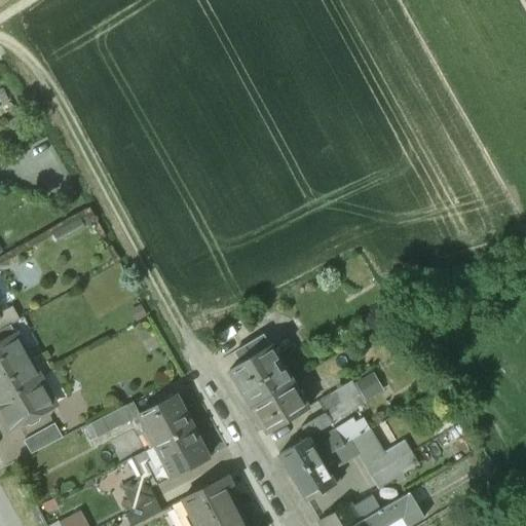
[(12,306),(0,312),(0,329),(9,325),(19,318),(12,306)]
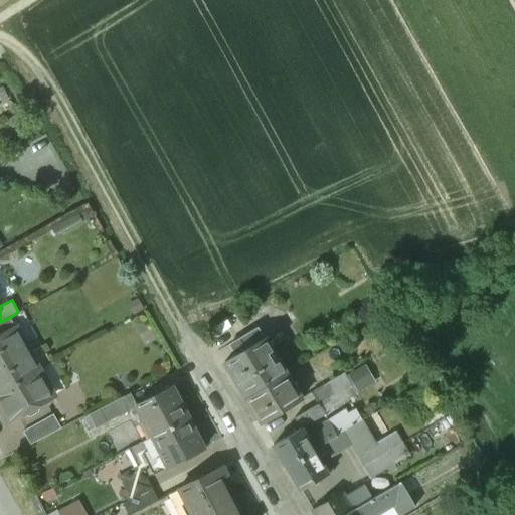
[(9,318),(0,322),(0,336),(15,328),(9,318)]
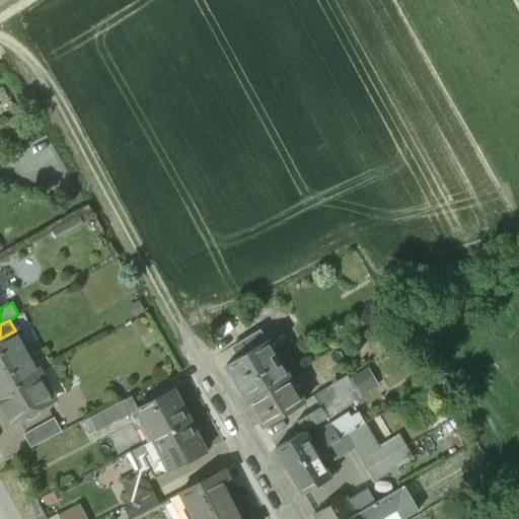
[(0,339),(0,366),(27,352),(15,330),(0,339)]
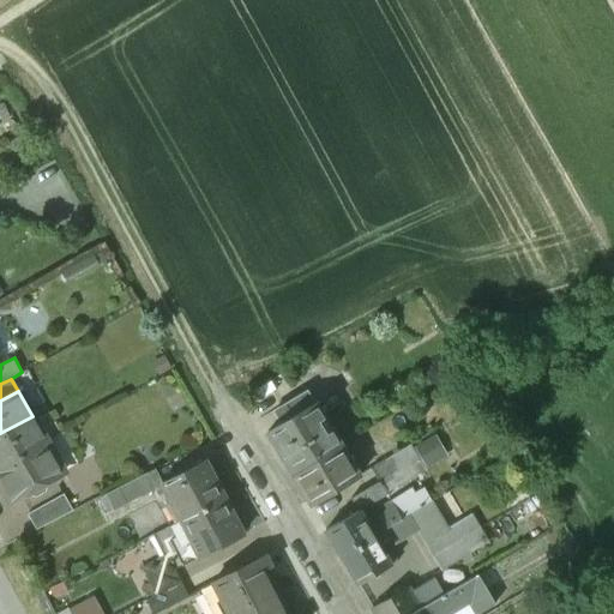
[(272,411),(280,425),(315,404),(308,391),(272,411)]
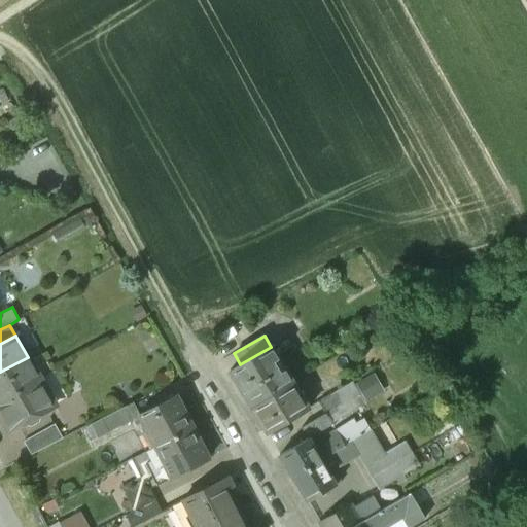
[(231,371),(251,407),(292,383),(271,347),(231,371)]
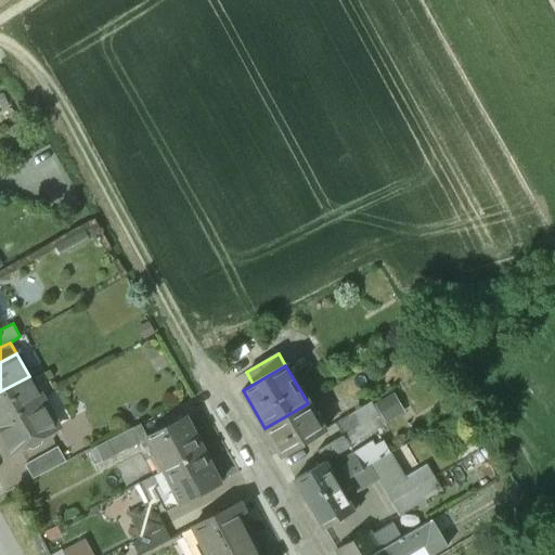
[(29,376),(0,391),(0,422),(41,399),(29,376)]
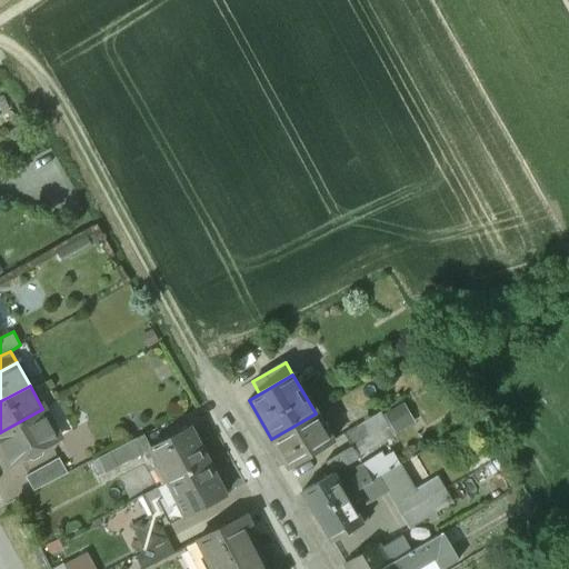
[(42,409),(0,432),(0,449),(9,466),(25,457),(26,459),(33,460),(42,456),(45,449),(43,447),(59,438),(43,409),(42,409)]
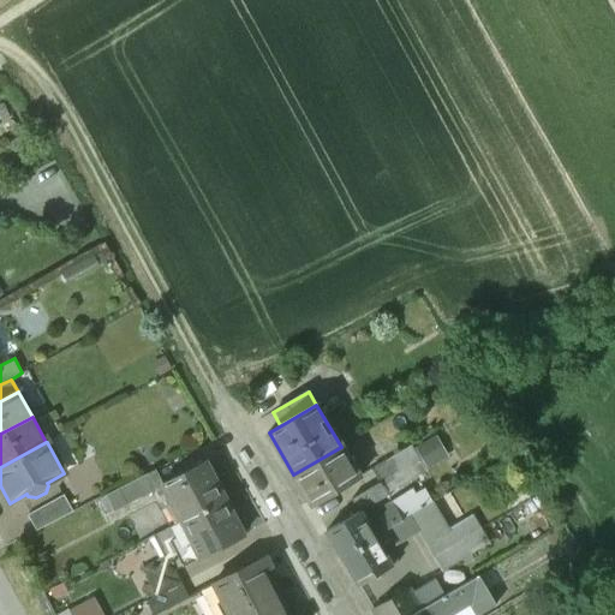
[(422,442),(374,470),(382,484),(430,457),(422,442)]
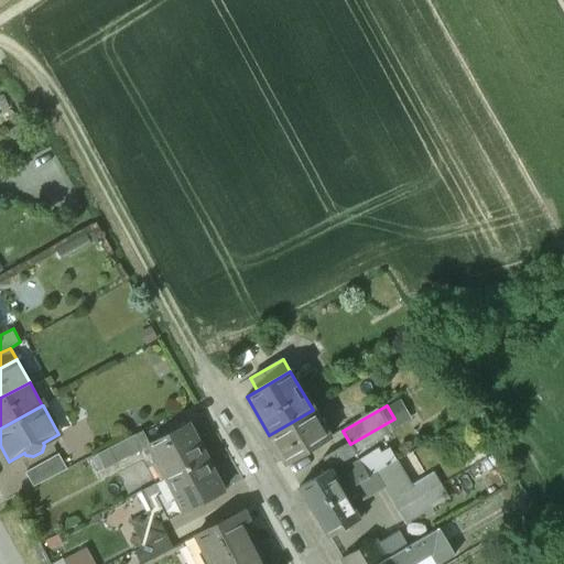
[(313,410),(269,435),(286,465),(331,438),(313,410)]
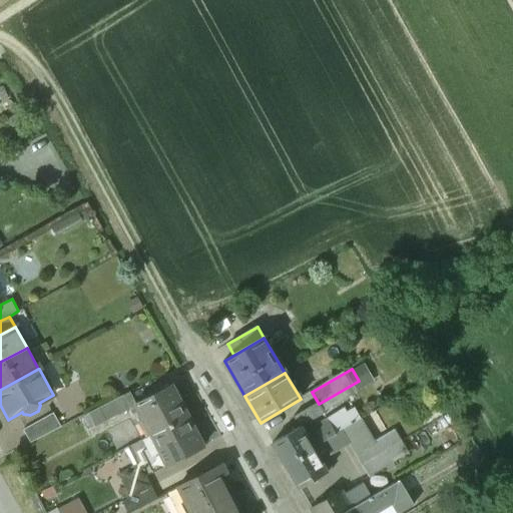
[(323,413),(364,390),(359,381),(319,404),(323,413)]
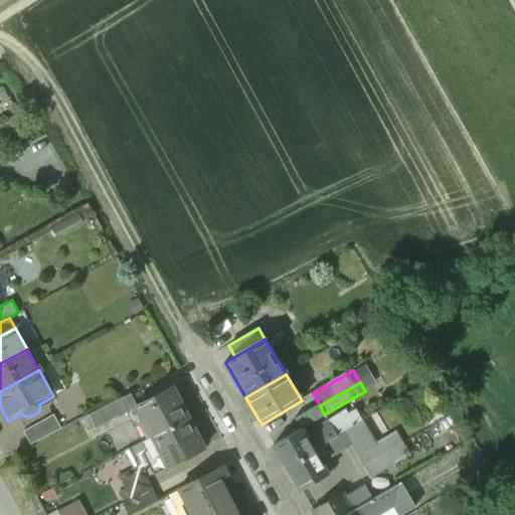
[(172,388),(137,406),(152,437),(187,418),(172,388)]
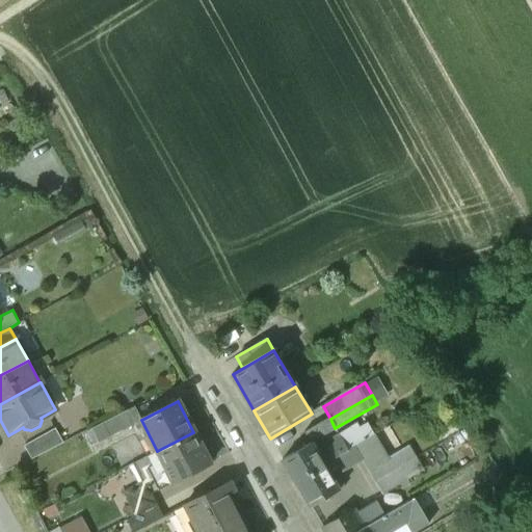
[(129,409),(104,422),(110,435),(136,422),(129,409)]
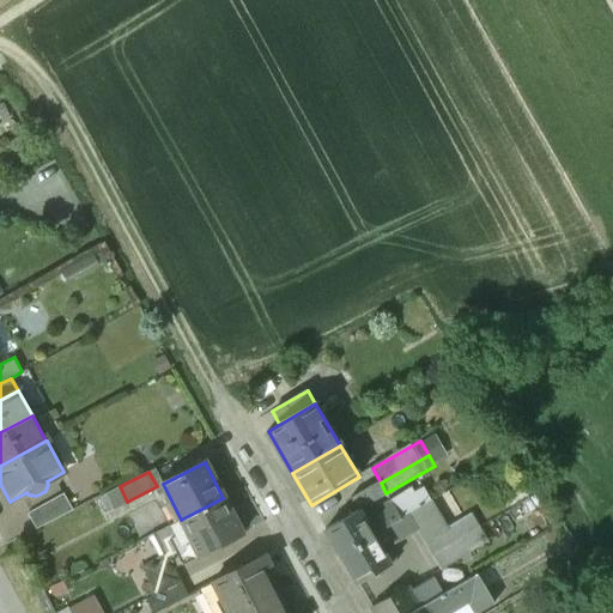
[(381,483),(353,498),(357,504),(363,501),(365,504),(386,493),(381,483)]
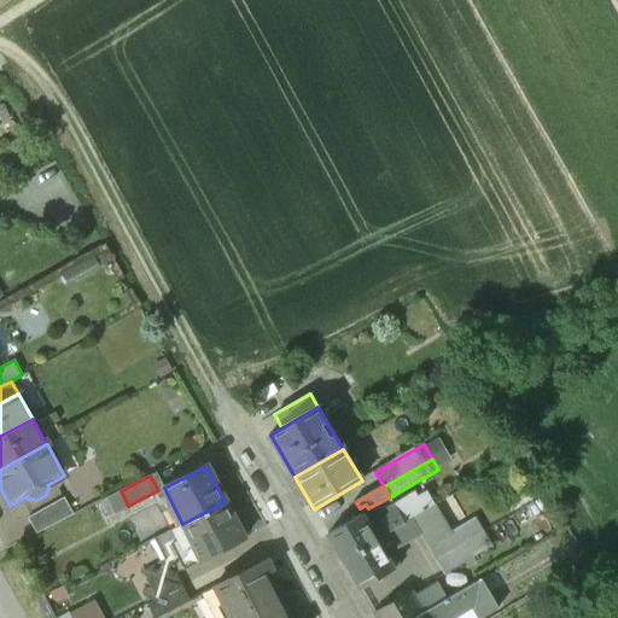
[(414,493),(394,505),(404,523),(435,506),(426,493),(418,497),(414,493)]
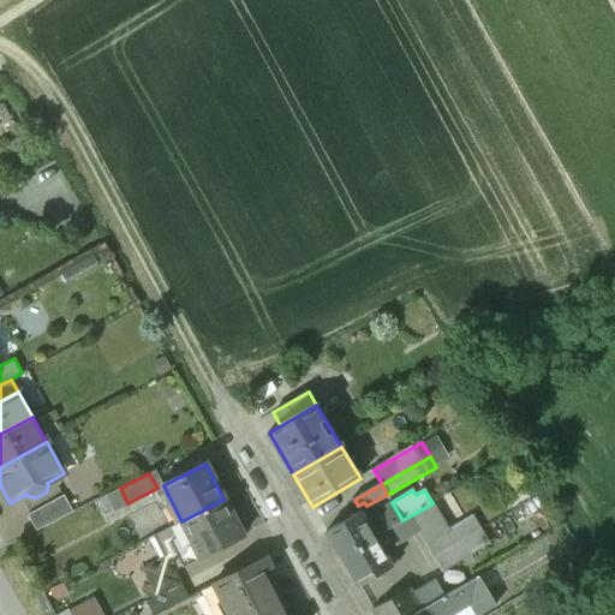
[(64,496),(28,515),(36,531),(72,512),(64,496)]
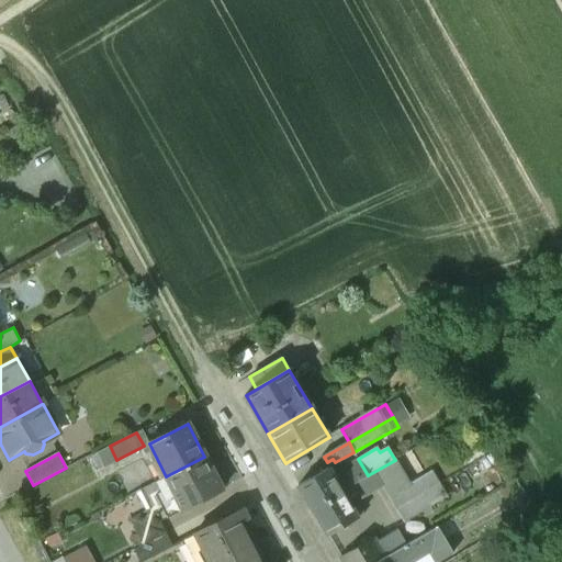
[(204,457),(166,476),(181,509),(222,490),(204,457)]
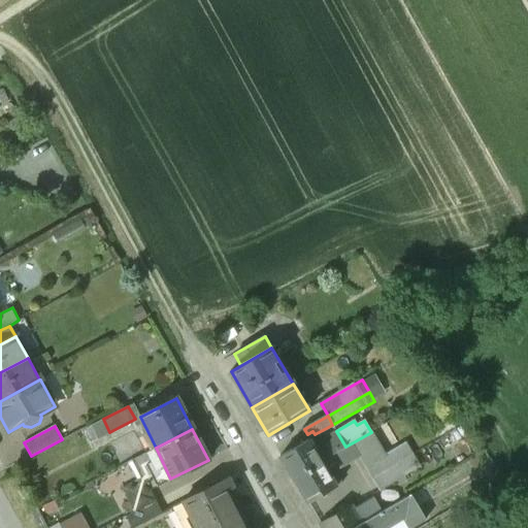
[(308,438),(279,456),(292,479),(322,461),(345,447),(336,431),(330,435),(332,438),(323,443),(327,451),(319,455),(308,438)]
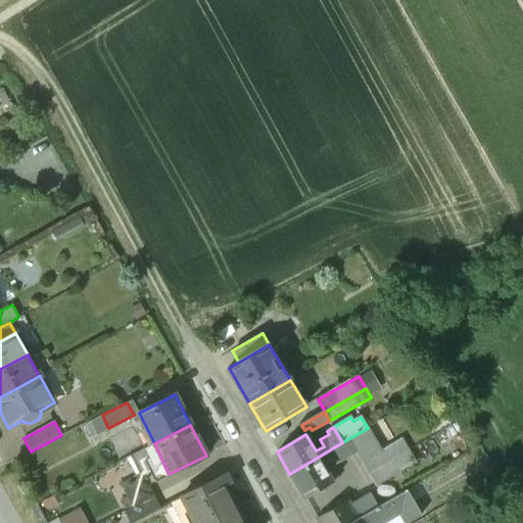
[(342,442),(319,457),(322,462),(333,455),(337,461),(354,450),(369,475),(410,450),(402,439),(381,452),(368,428),(342,442)]
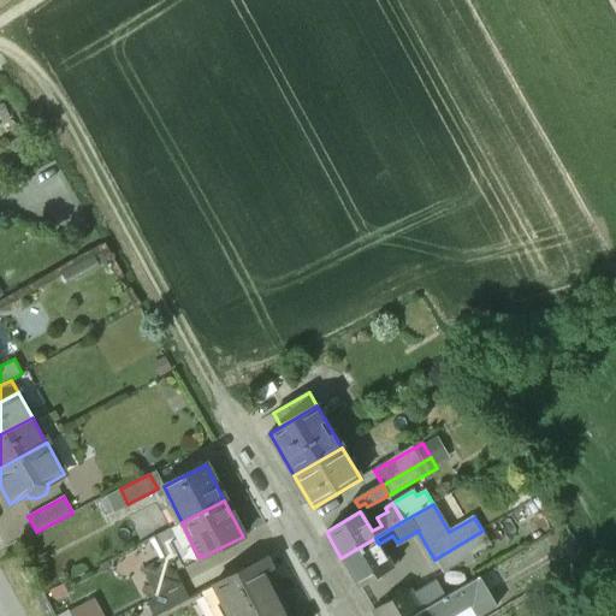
[(483,531),(434,560),(442,572),(490,544),(483,531)]
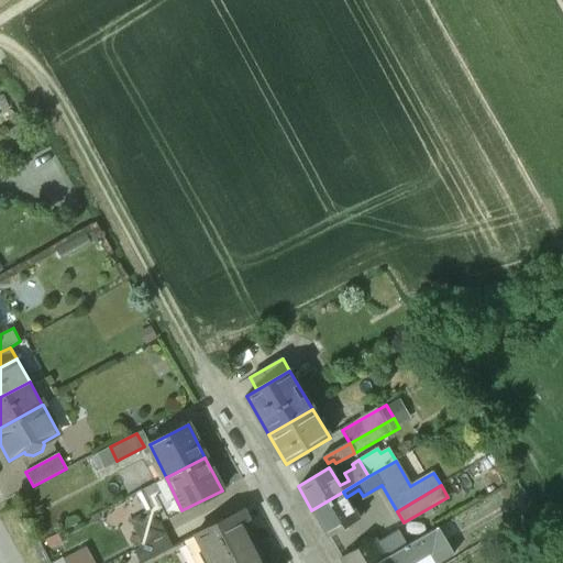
[(343,492),(311,510),(327,536),(362,516),(356,506),(353,508),(346,497),(343,492)]
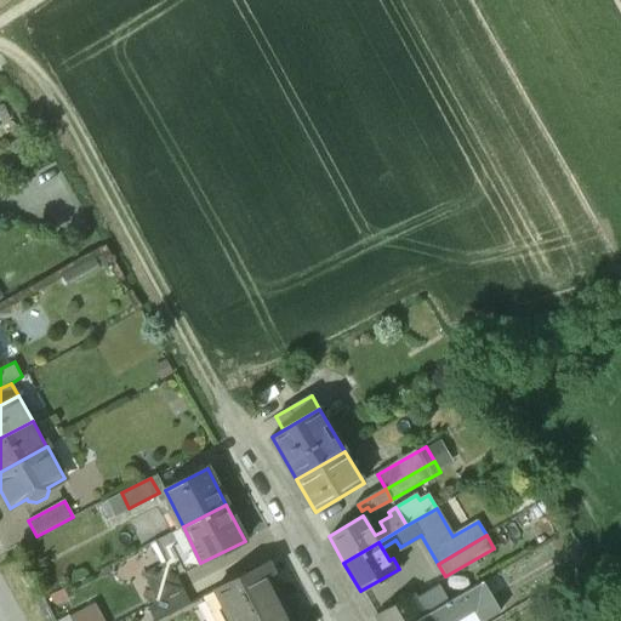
[(267,562),(203,594),(216,620),(244,620),(280,602),(268,576),(273,573),(267,562)]
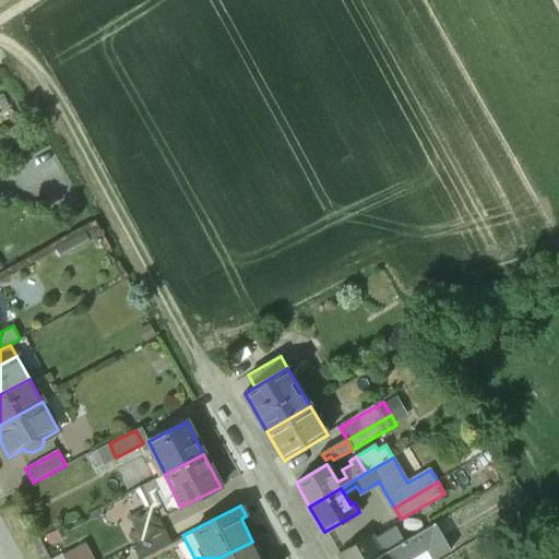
[(383,555),(376,558),(409,558),(428,549),(433,558),(437,558),(452,550),(436,524),(383,555)]
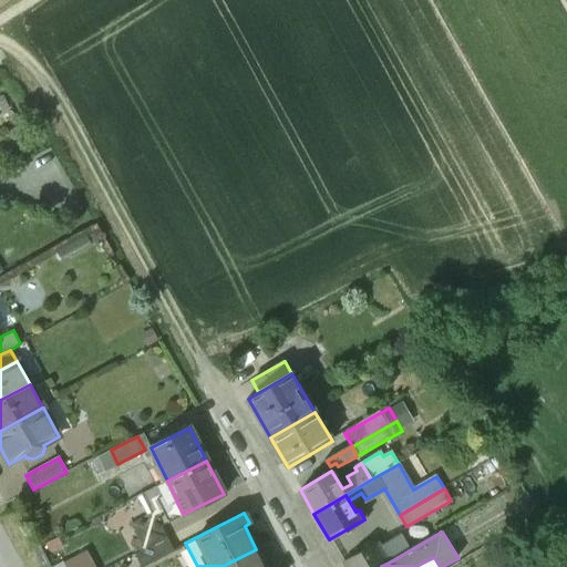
[(167,537),(135,554),(142,566),(174,550),(167,537)]
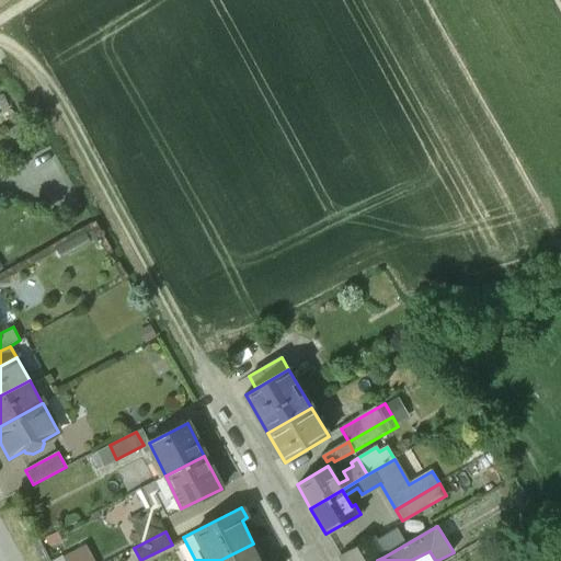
[(374,537),(339,557),(341,560),(377,560),(385,557),(374,537)]
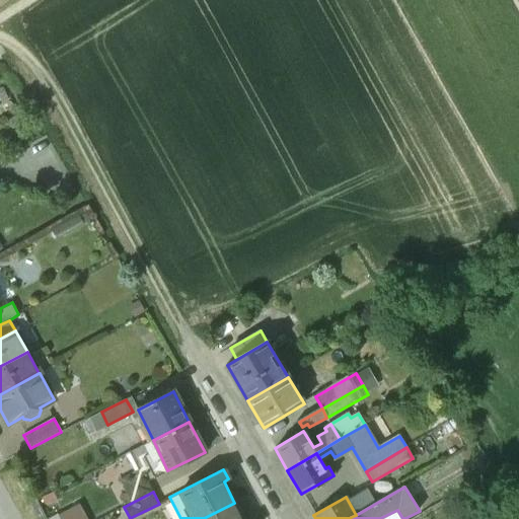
[(204,518),(242,518),(234,503),(204,518)]
